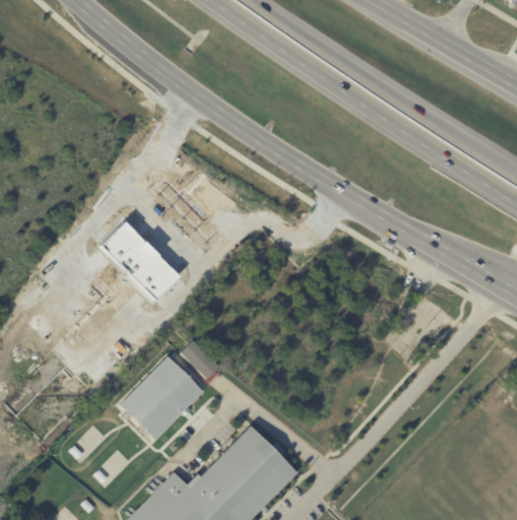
[(218,367),(193,339),(181,351),(205,378),(218,367)]
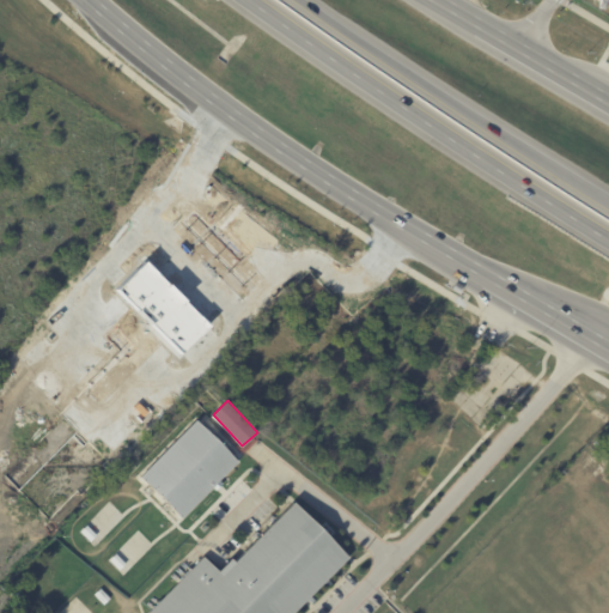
[(235,451),(231,456),(226,451),(230,447),(236,451),(235,451)]
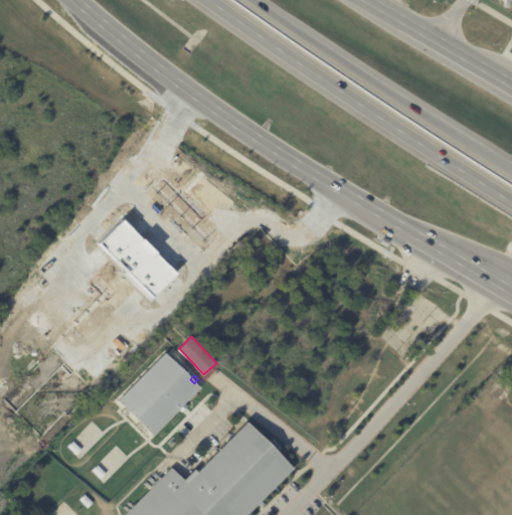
[(149,421),(151,423),(143,433),(132,421),(140,413),(149,421)]
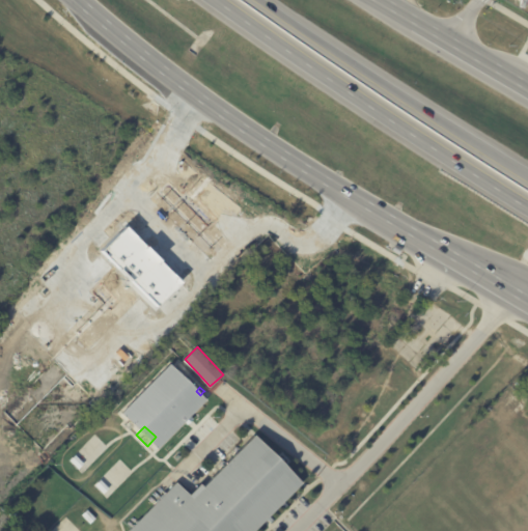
[(256,436),(304,482),(255,530),(130,530),(177,482),(191,496),(202,483),(205,486),(256,436)]
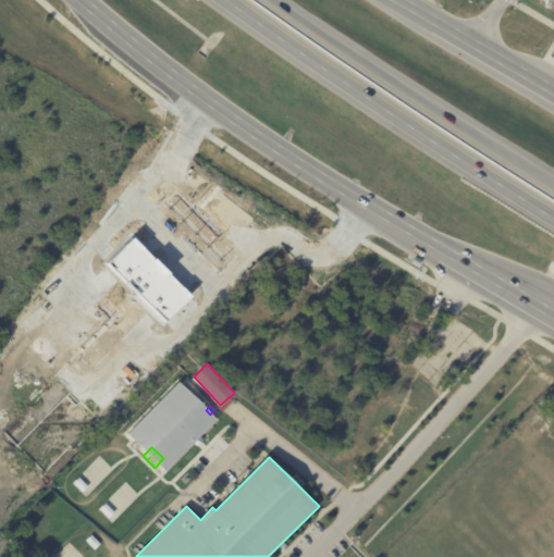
[(553,546),(550,543),(543,549),(551,556),(553,556),(553,546)]
